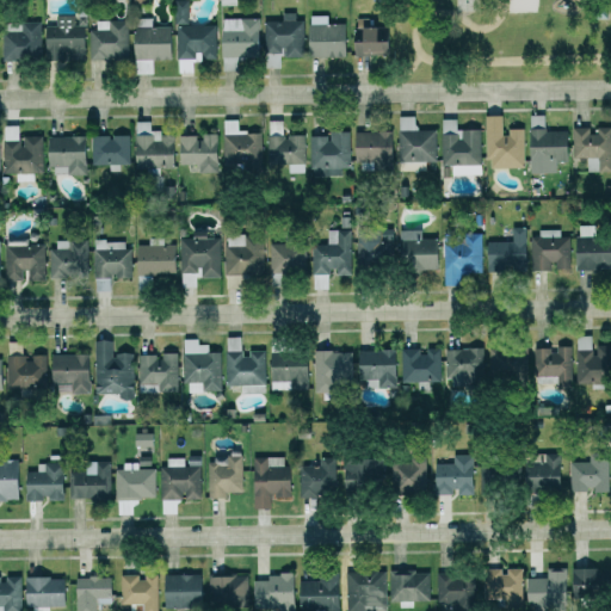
[(47,25),(48,53),(69,53),(69,61),(87,61),(86,24),(75,24),(75,14),(57,14),(57,25),(47,25)]
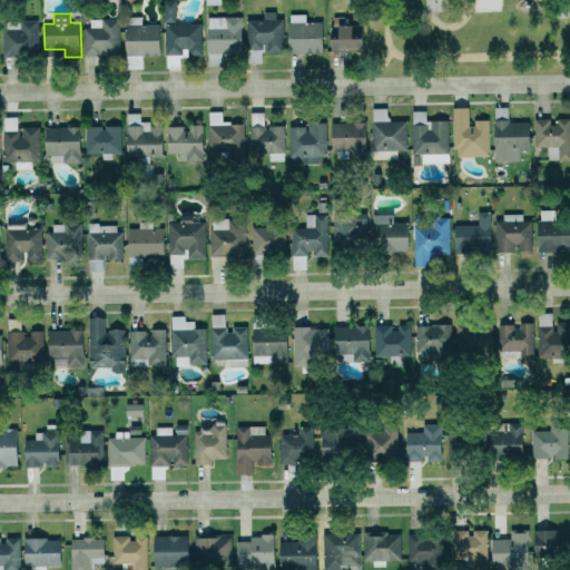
[(320,53),(320,21),(305,21),(305,15),(286,15),(286,53),(320,53)]
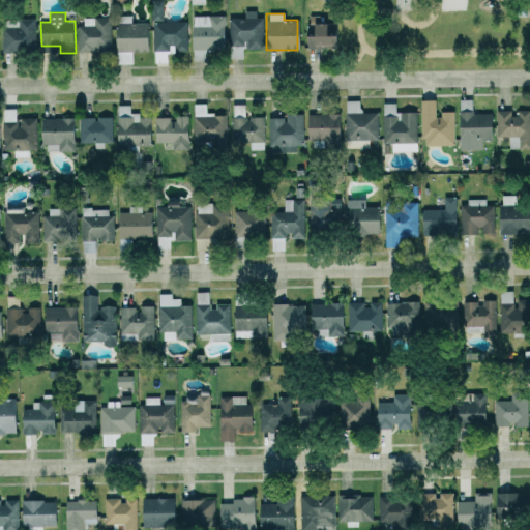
[(226,15),(194,16),(194,49),(226,49),(226,15)]
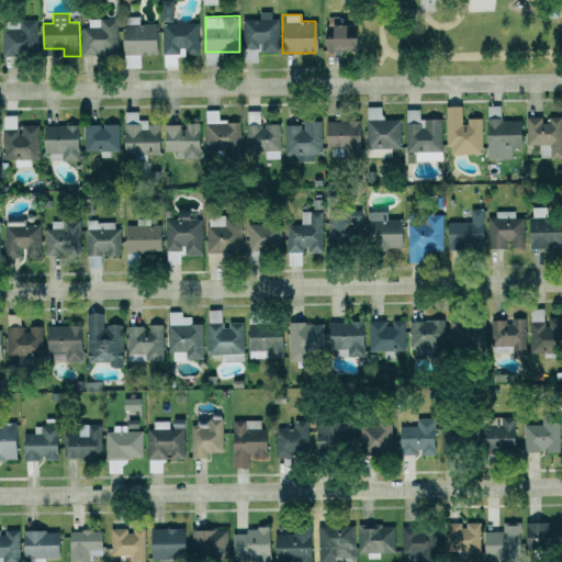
[(117,18),(90,19),(90,26),(82,26),(83,55),(119,55),(117,18)]
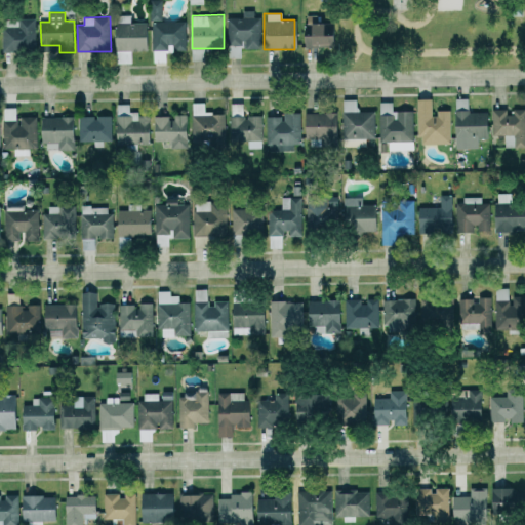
[(260,49),(260,17),(228,17),(227,45),(245,45),(245,49),(260,49)]
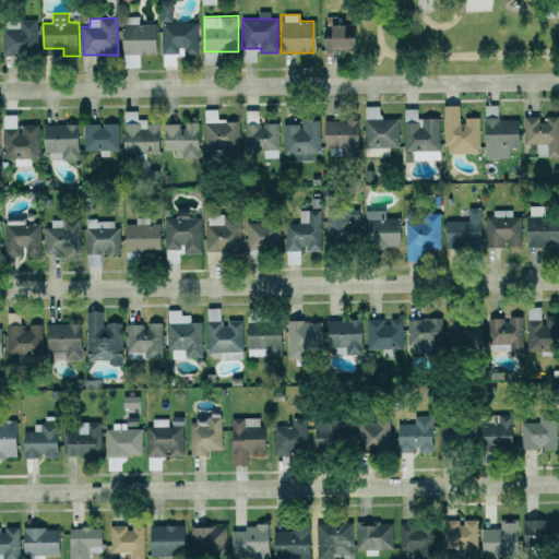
[(38,20),(3,20),(4,55),(39,55),(38,20)]
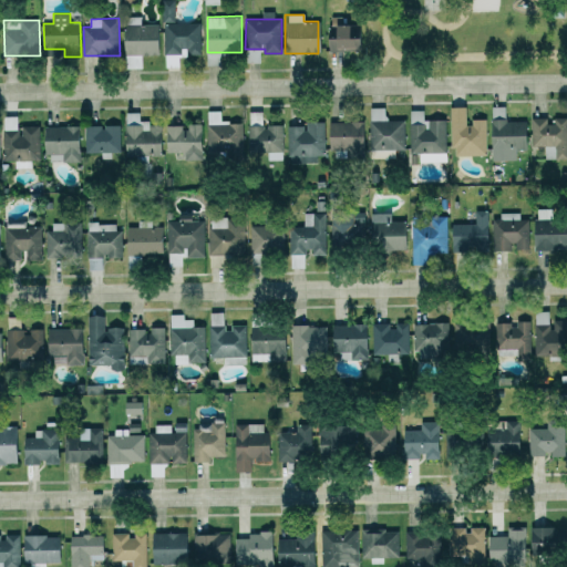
[(125,24),(126,54),(162,53),(161,23),(125,24)]
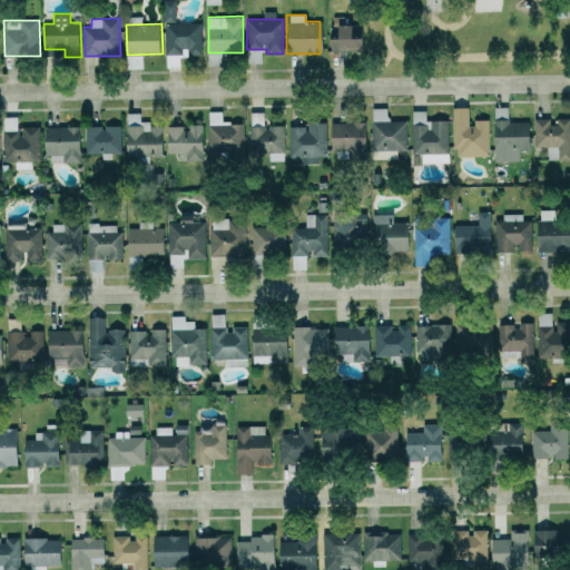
[(359,23),(332,25),(333,37),(326,38),(327,51),(360,50),(359,23)]
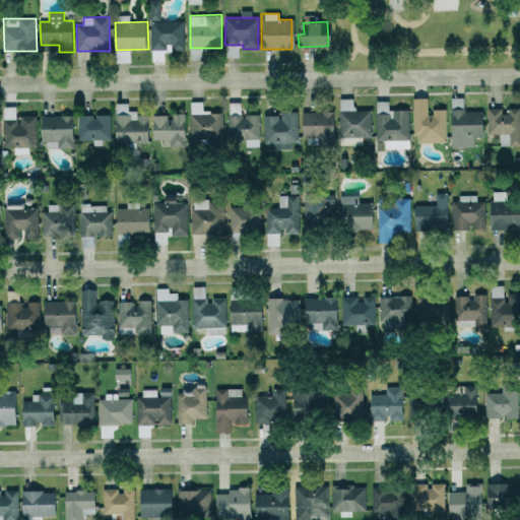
[(411,142),(444,142),(444,109),(428,109),(428,98),(412,98),(411,142)]
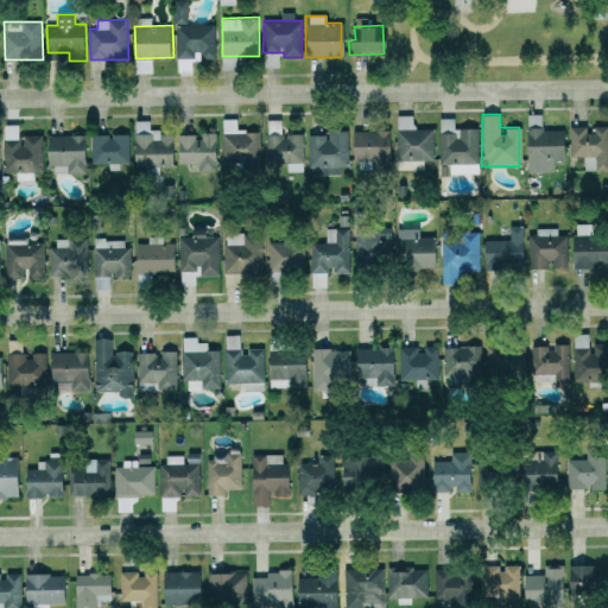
[(397,168),(432,166),(431,128),(412,130),(412,115),(396,115),(397,168)]
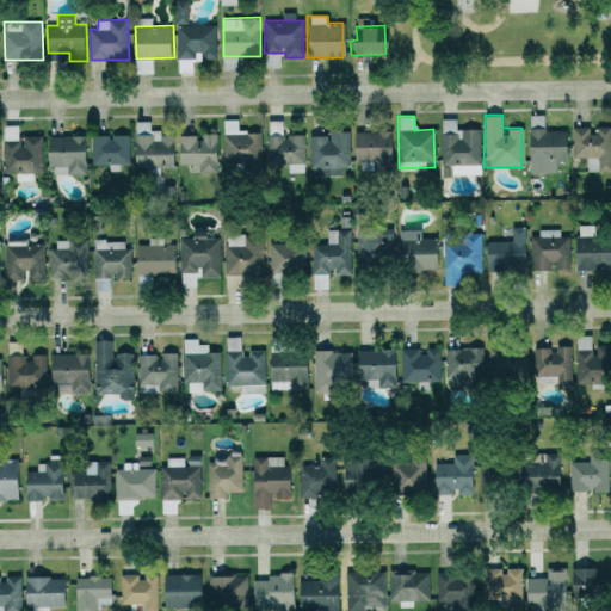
[(263,131),(240,130),(240,118),(226,118),(224,172),(240,172),(241,164),(263,165),(263,131)]
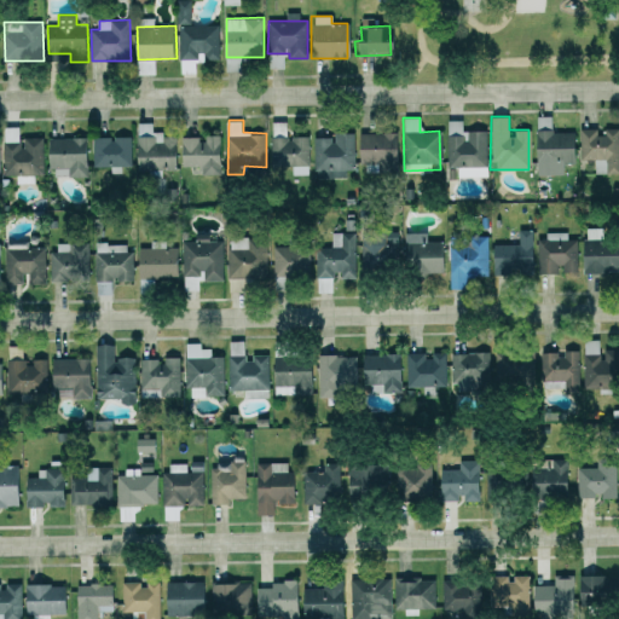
[(180,136),(165,136),(165,131),(155,131),(154,122),(139,122),(140,169),(180,169),(180,136)]
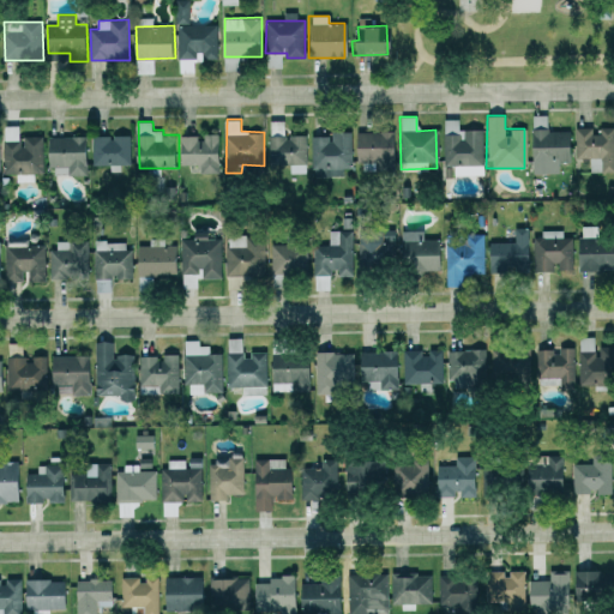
[(46,136),(23,136),(23,125),(7,125),(6,173),(18,173),(18,181),(36,181),(36,173),(46,173),(46,136)]
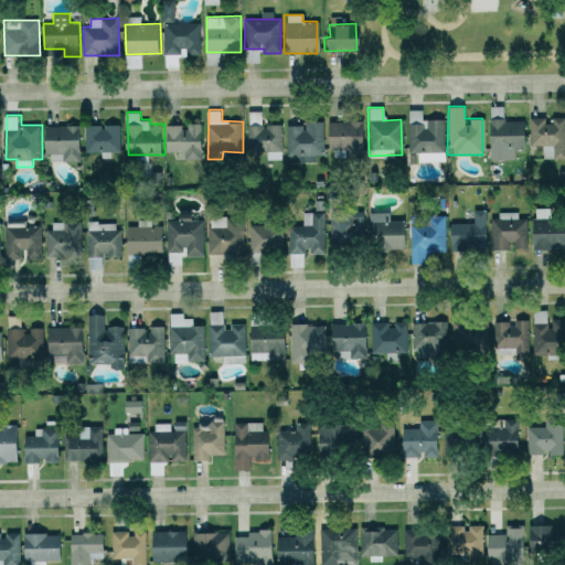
[(528,145),(541,145),(541,158),(563,158),(562,116),(545,117),(526,117),(528,145)]
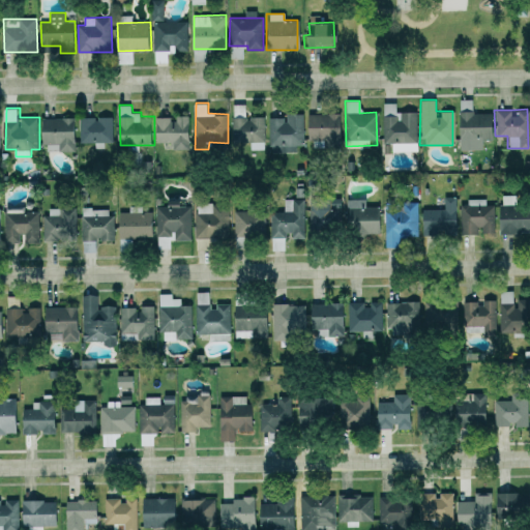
[(458,150),(480,149),(480,140),(490,139),(489,111),(455,113),(458,150)]
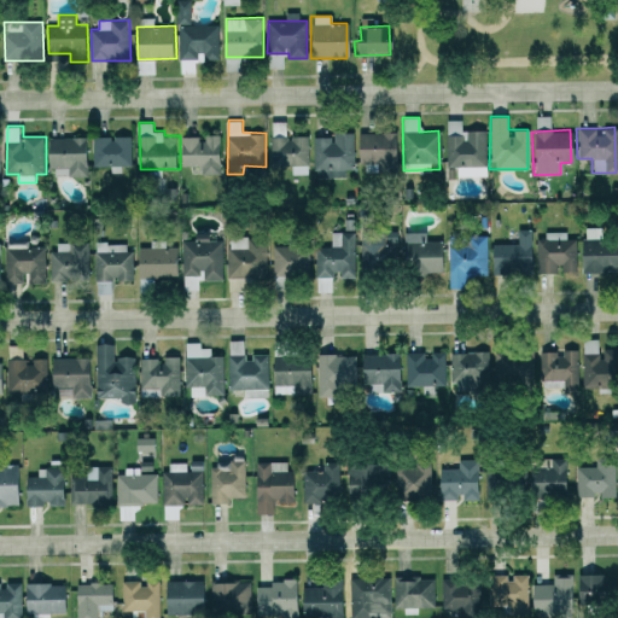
[(351,133),(330,132),(330,136),(315,136),(314,176),(350,178),(351,133)]
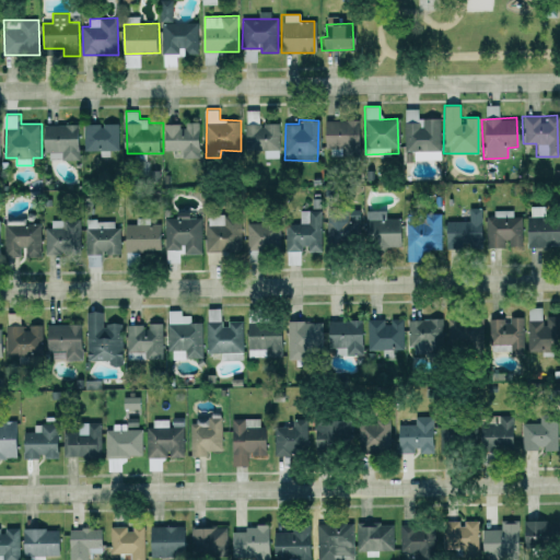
[(322,120),(323,147),(359,146),(358,119),(322,120)]
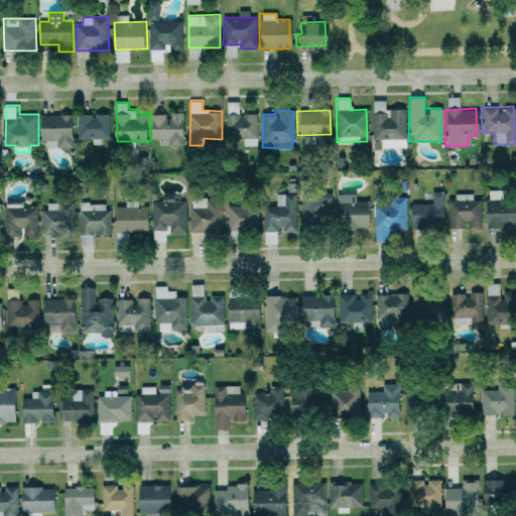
[(170,145),(186,145),(185,112),(169,112),(169,113),(153,114),(153,138),(169,137),(170,145)]
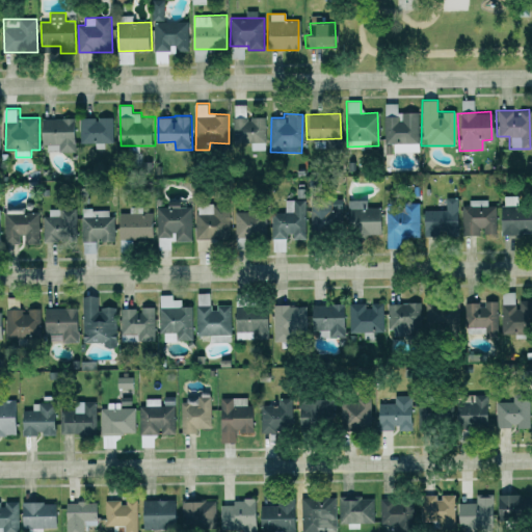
[(267,116),(233,116),(233,141),(251,141),(251,150),(266,150),(267,116)]
